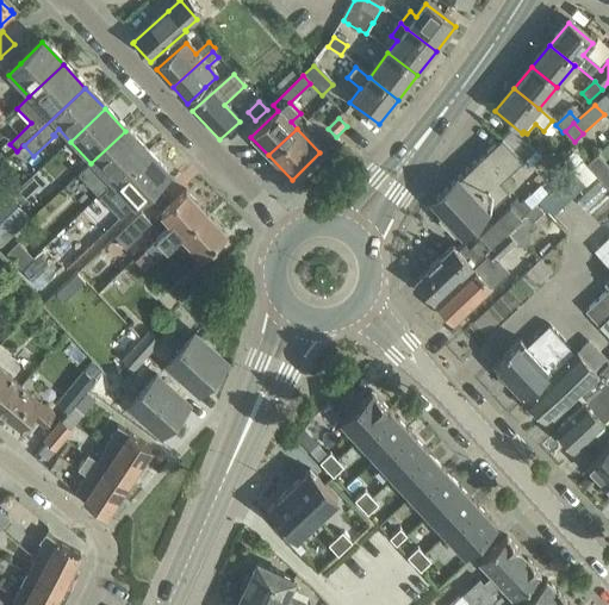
[(98,198),(111,186),(147,153),(125,131),(91,163),(91,164),(78,176),(98,198)]
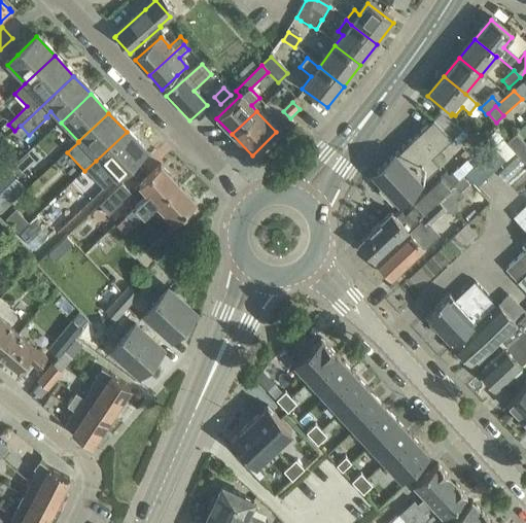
[(441,114),(432,121),(450,140),(460,131),(441,114)]
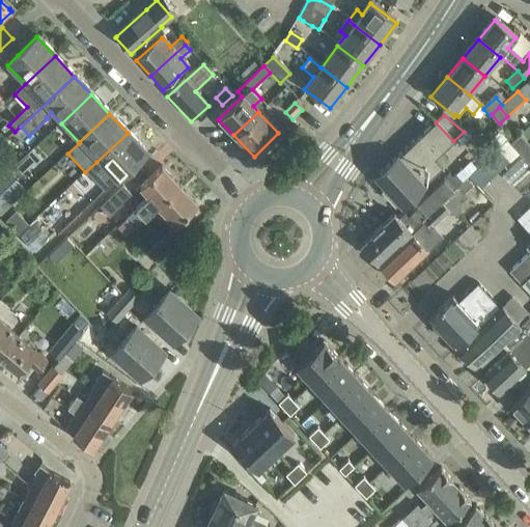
[(379,176),(375,179),(385,188),(381,192),(383,195),(394,207),(398,203),(401,206),(435,174),(442,168),(434,160),(453,141),(436,122),(379,176)]
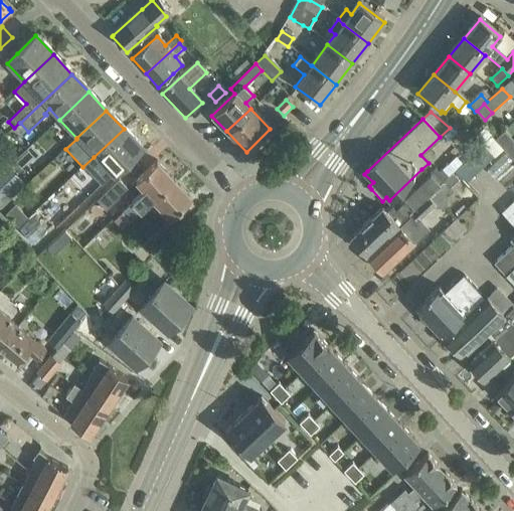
[(94,157),(82,167),(100,186),(111,176),(113,175),(127,161),(141,148),(124,129),(94,157)]
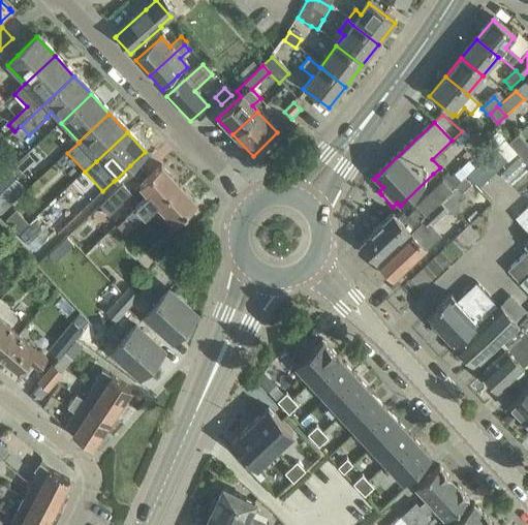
[(496,132),(489,142),(496,150),(503,143),(496,132)]
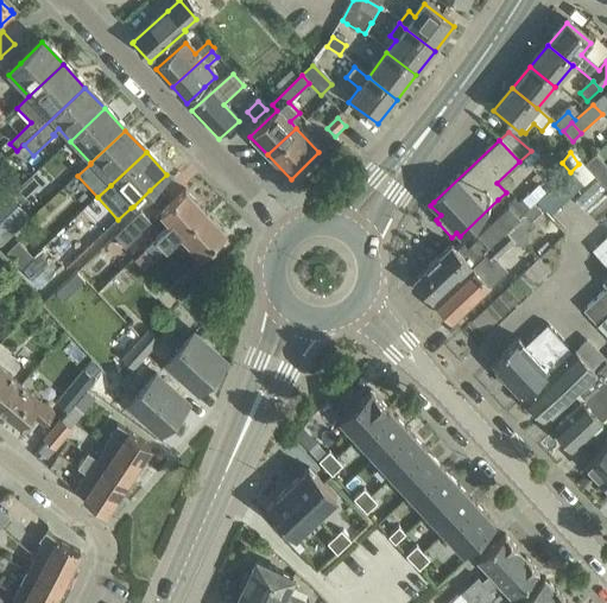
[(5,175),(0,178),(0,207),(19,189),(5,175)]
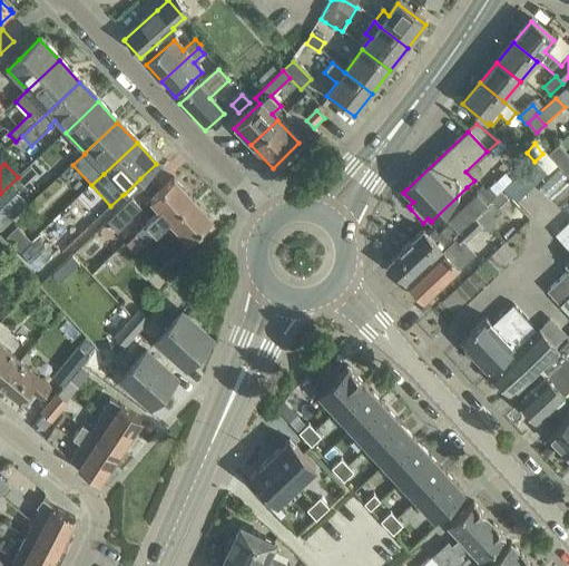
[(135,237),(144,247),(169,223),(193,202),(173,181),(149,203),(159,213),(141,230),(141,231),(135,237)]
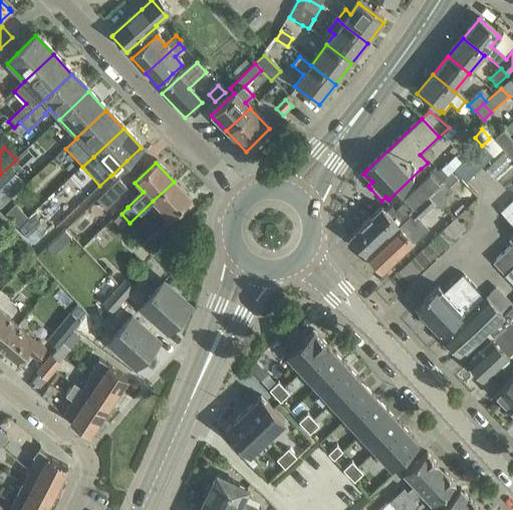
[(8,169),(0,177),(0,199),(19,180),(8,169)]
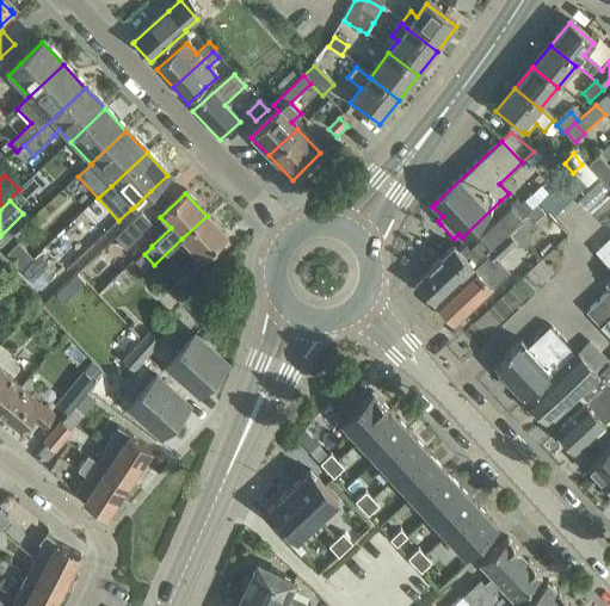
[(485,255),(486,258),(454,290),(436,307),(454,326),(472,309),(506,277),(498,267),(500,265),(498,263),(511,249),(528,251),(529,237),(537,230),(533,226),(543,216),(535,208),(530,212),(529,212),(519,221),(506,234),(485,255)]
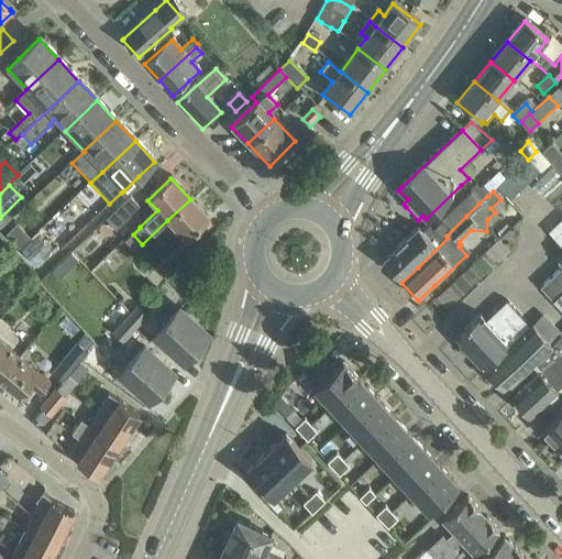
[(425,258),(447,236),(466,216),(478,204),(469,194),(440,220),(442,221),(431,232),(427,228),(421,233),(418,229),(383,261),(382,262),(399,281),(400,280),(399,278),(416,263),(423,256),(425,258)]
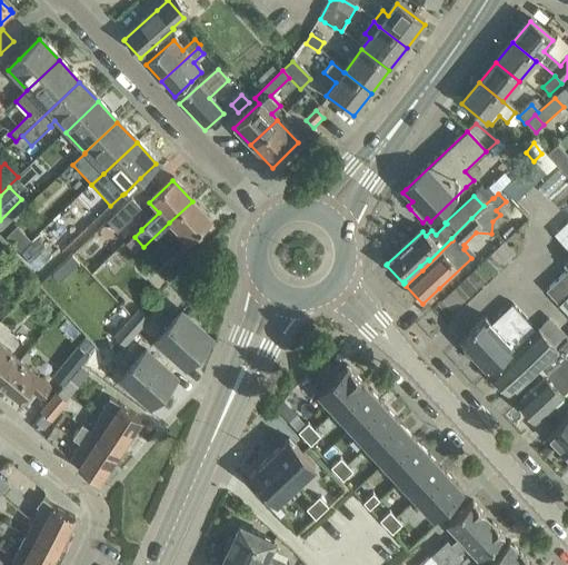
[(106,224),(117,235),(141,212),(131,201),(106,224)]
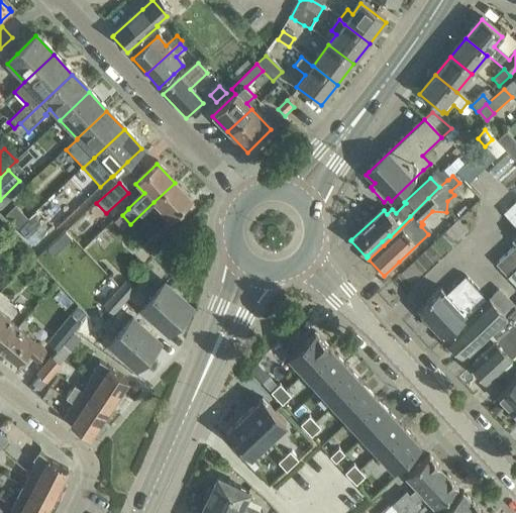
[(192,202),(175,183),(153,202),(171,221),(192,202)]
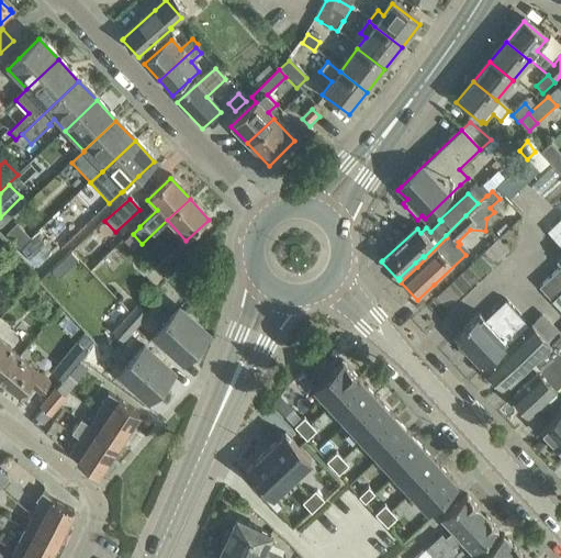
[(4,235),(19,250),(30,241),(15,225),(4,235)]
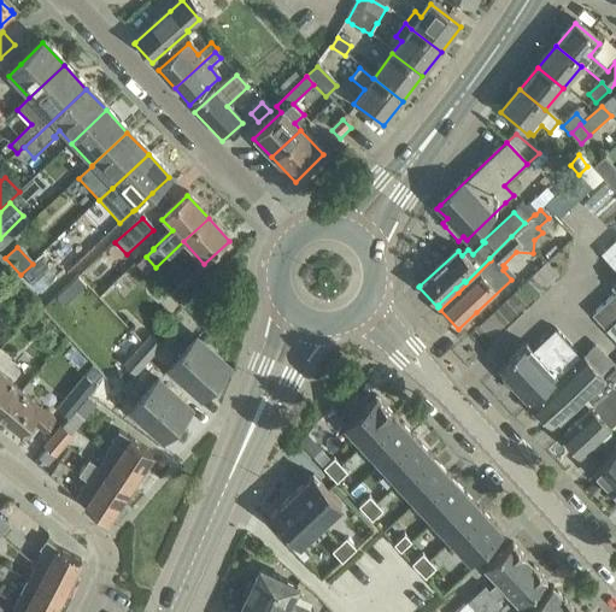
[(39,262),(23,277),(40,295),(57,280),(39,262)]
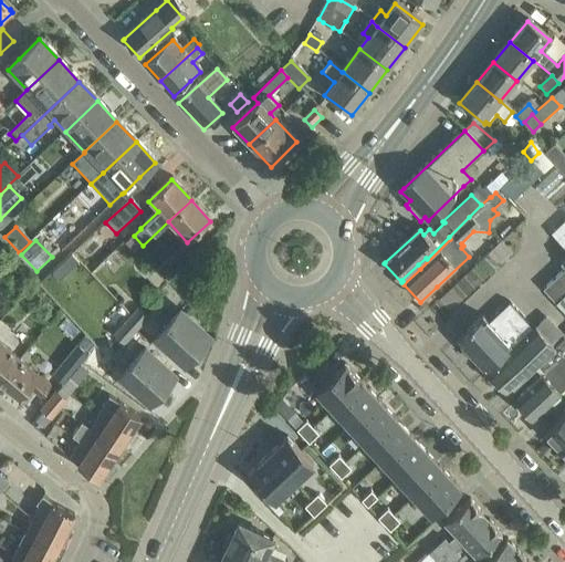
[(155,270),(166,282),(192,259),(181,246),(155,270)]
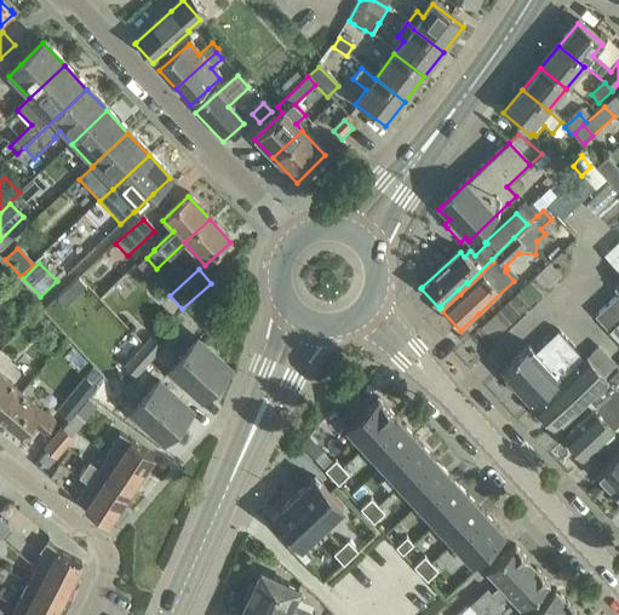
[(592,408),(618,383),(618,287),(613,293),(618,297),(595,320),(618,343),(618,369),(606,383),(585,361),(551,392),(534,409),(538,413),(534,417),(545,429),(549,425),(555,431),(572,414),(586,401),(592,408)]
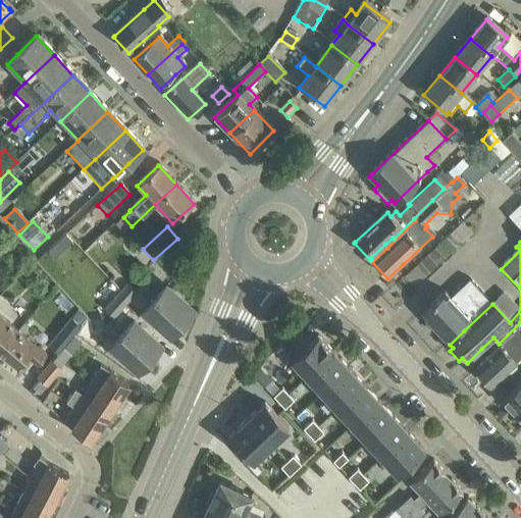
[(0,301),(5,306),(21,288),(14,280),(0,295),(0,301)]
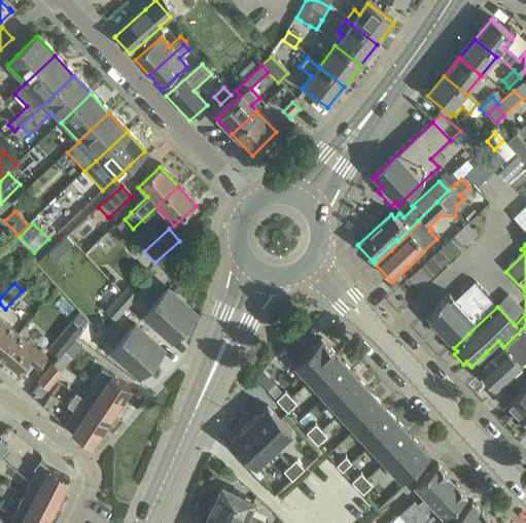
[(425,318),(452,347),(467,333),(494,308),(474,285),(454,303),(449,297),(441,304),(425,318)]
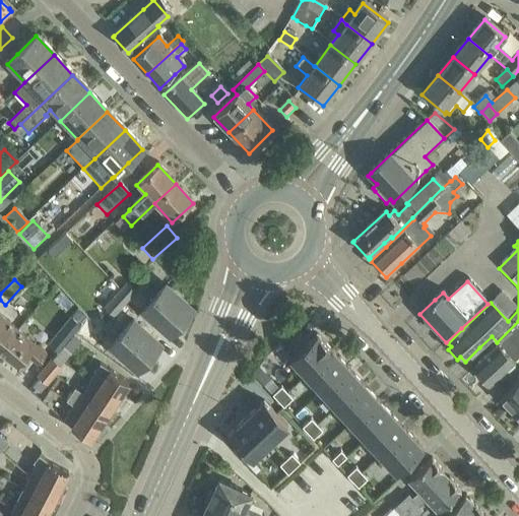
[(125,285),(115,297),(125,307),(136,295),(125,285)]
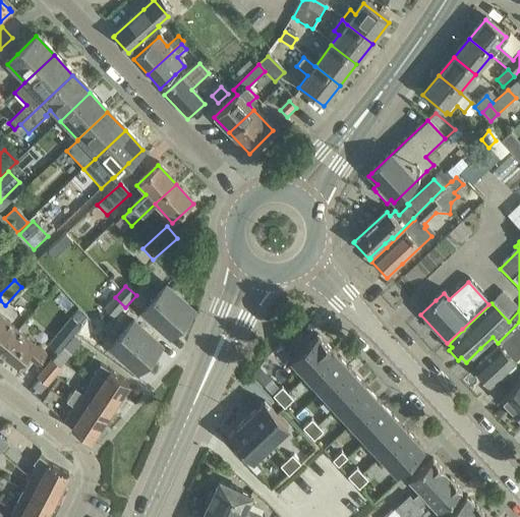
[(143,312),(170,336),(191,312),(165,289),(143,312)]
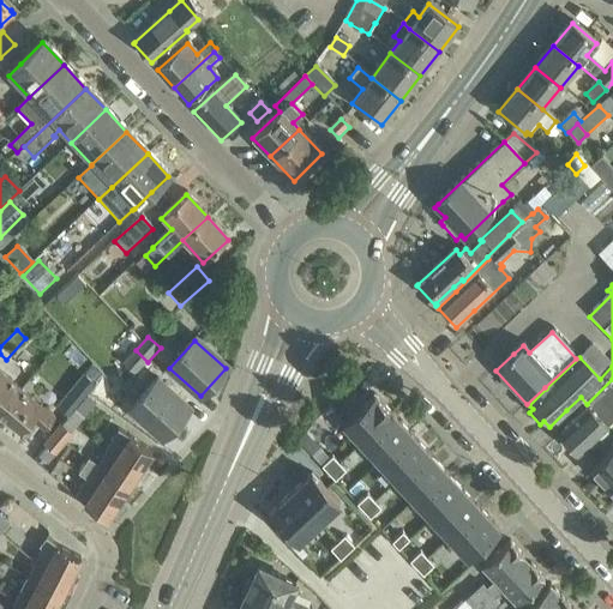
[(148,362),(136,350),(122,365),(134,377),(148,362)]
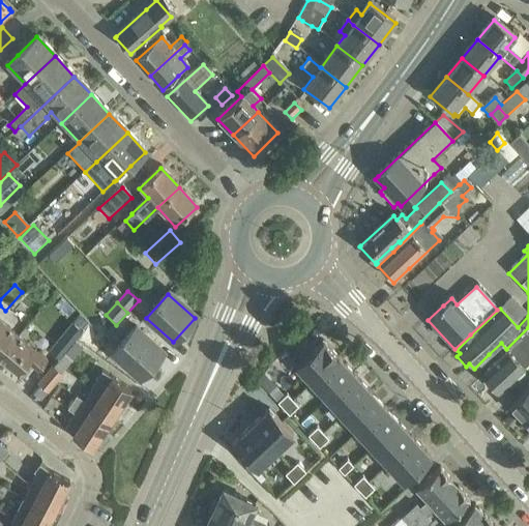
[(10,321),(24,332),(34,320),(20,310),(10,321)]
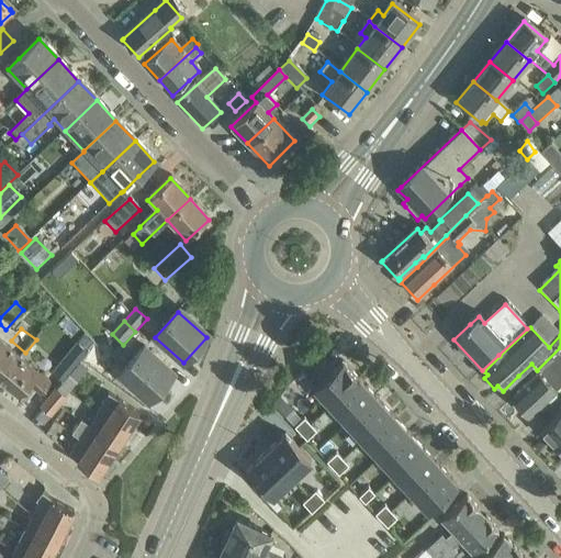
[(0,375),(15,357),(0,343),(0,375)]
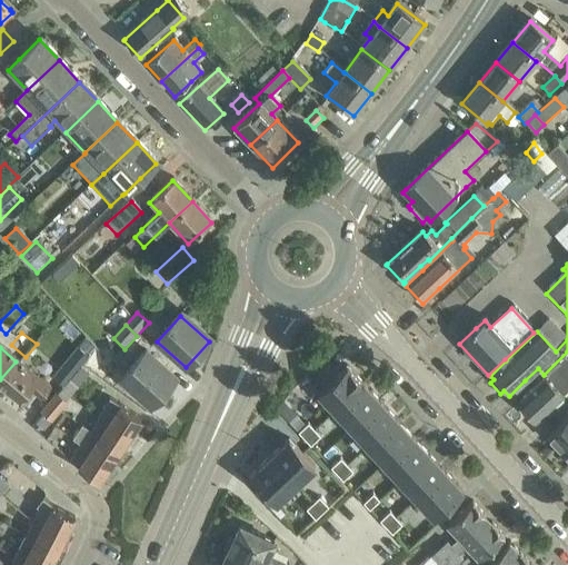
[(52,380),(63,389),(77,372),(80,368),(88,359),(78,350),(52,380)]
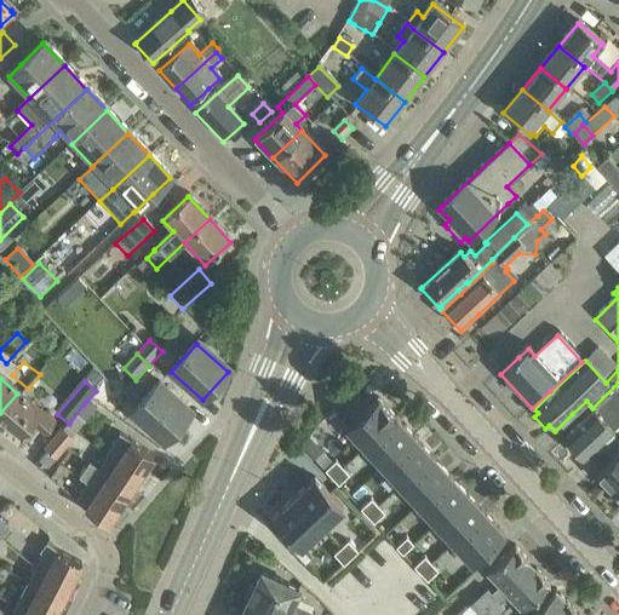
[(565,441),(583,461),(618,425),(618,383),(592,408),(596,411),(565,441)]
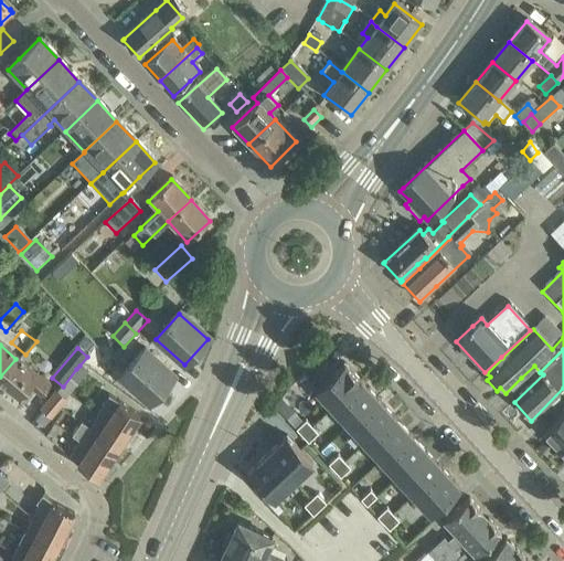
[(119,376),(132,388),(149,403),(172,378),(156,363),(142,350),(119,376)]
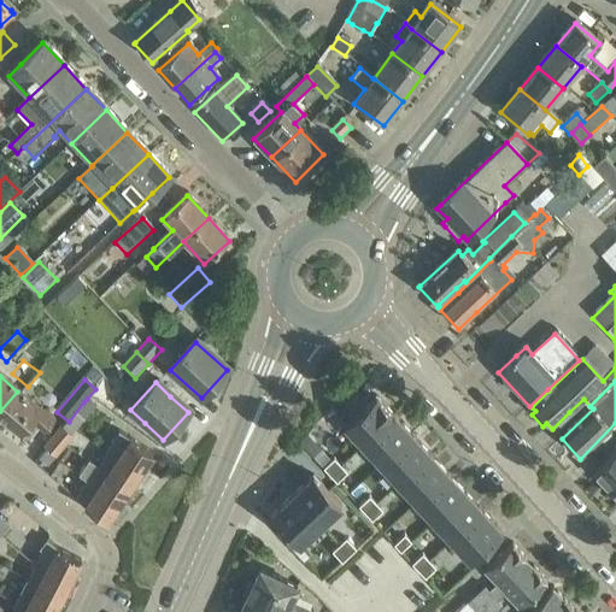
[(17,392),(0,411),(0,419),(19,436),(31,422),(45,433),(53,422),(17,392)]
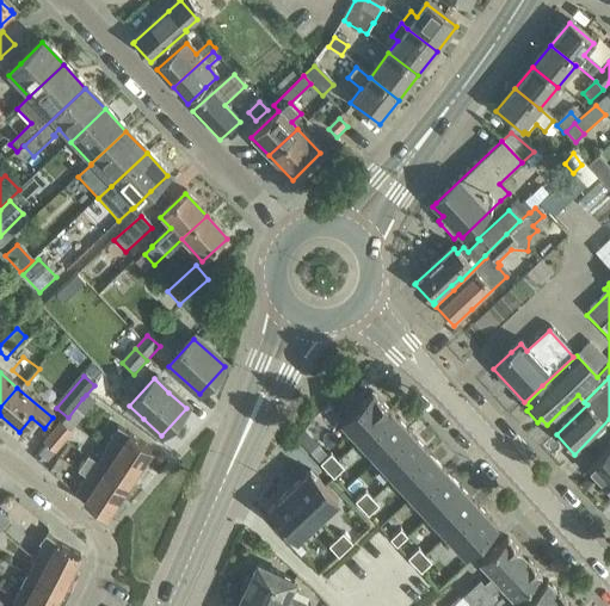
[(68,418),(62,425),(72,433),(93,407),(97,403),(86,395),(82,399),(68,418)]
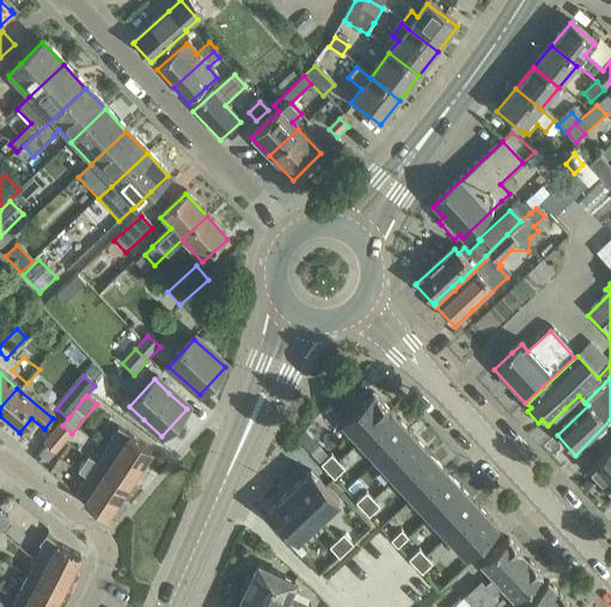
[(372,396),(342,424),(360,443),(390,415),(372,396)]
